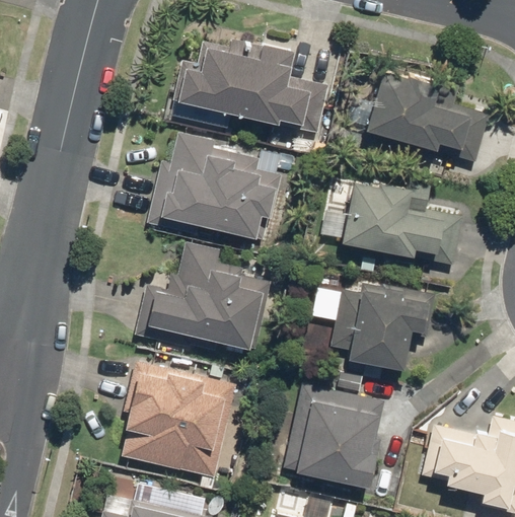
[(182,59),(172,101),(319,135),(330,85),(288,75),(293,52),(233,38),(230,48),(203,42),(198,63),(182,59)]
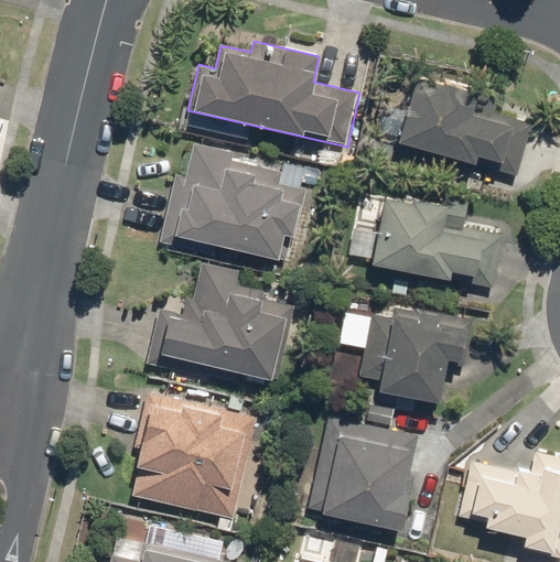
[(411,75),(392,143),(518,179),(534,125),(469,106),(473,92),(411,75)]
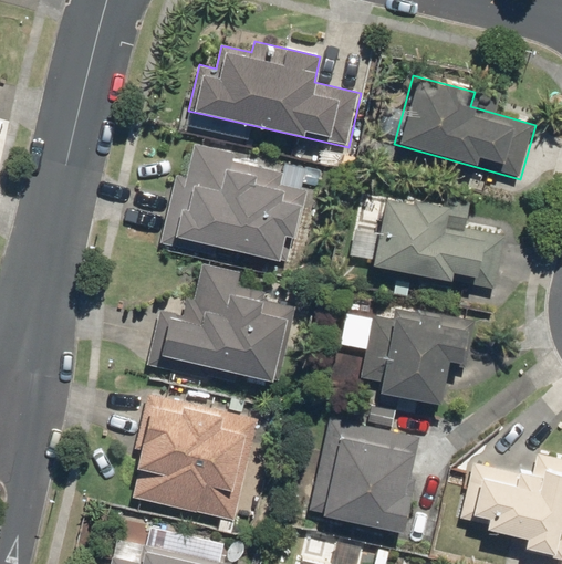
[(184,143),(159,244),(216,258),(218,248),(277,261),(282,239),(298,242),(310,190),(282,185),(284,173),(232,159),(233,154),(184,143)]
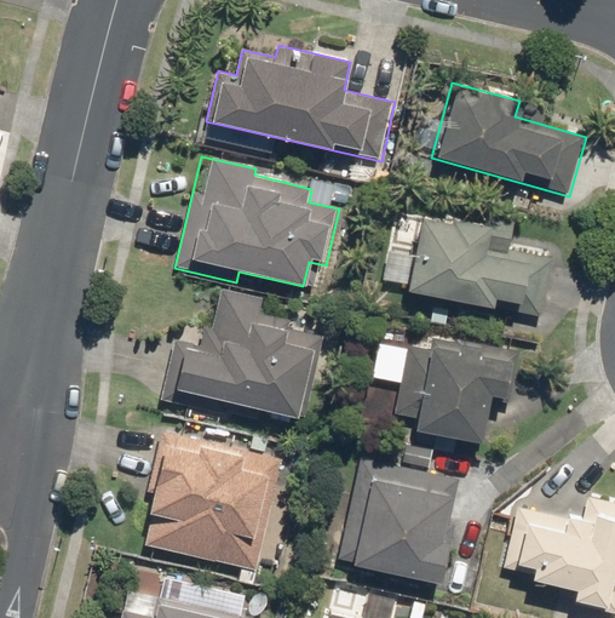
[(388,250),(380,287),(544,318),(555,258),(510,250),(515,222),(486,216),(484,224),(420,212),(412,255),(388,250)]
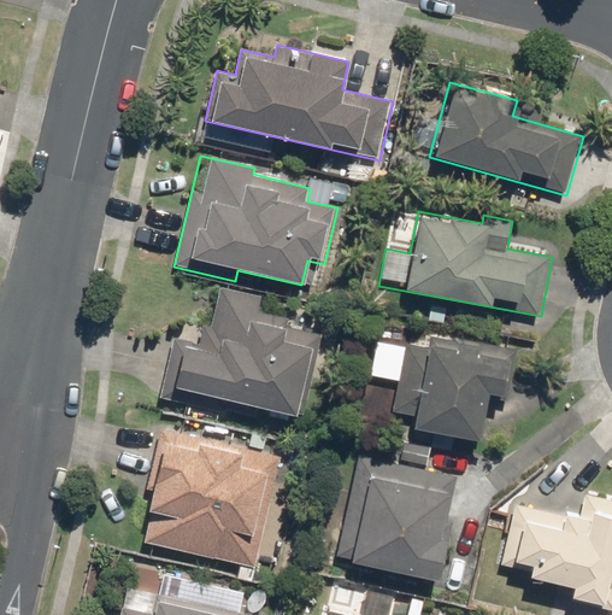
[(175,338),(160,399),(228,416),(229,411),(301,428),(324,334),(288,326),(290,318),(258,311),(262,297),(221,287),(211,326),(201,323),(196,343),(175,338)]
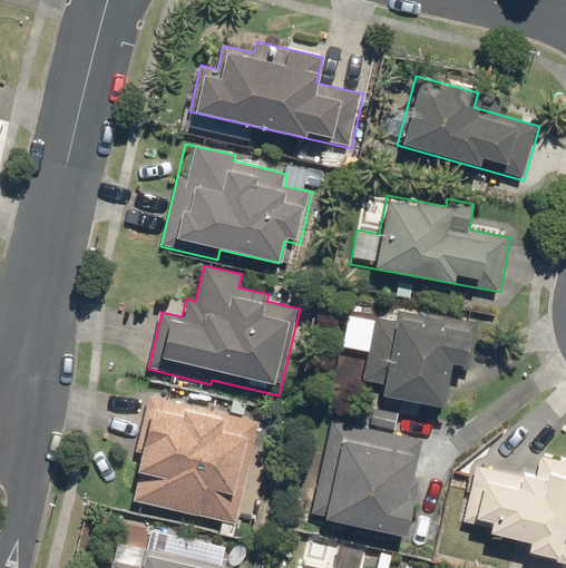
[(470,374),(479,323),(397,309),(394,322),(348,313),(342,349),(368,353),(363,381),(380,384),(379,395),(450,409),(457,371),(470,374)]
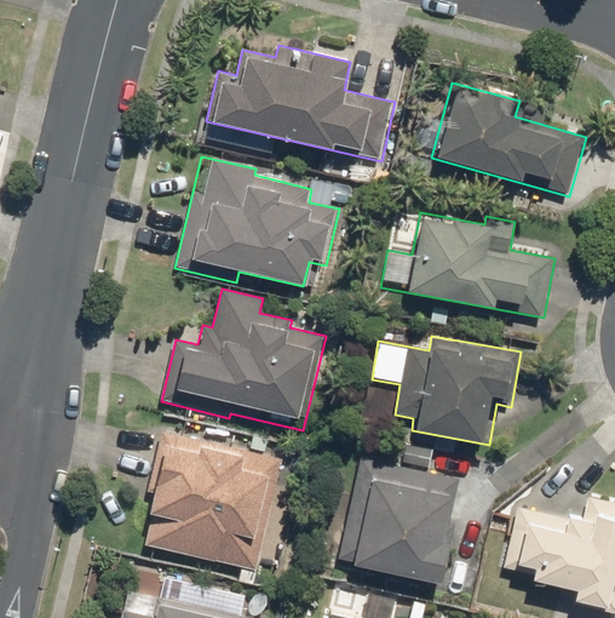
[(283,459),(162,433),(144,513),(153,515),(145,548),(258,572),(283,459)]
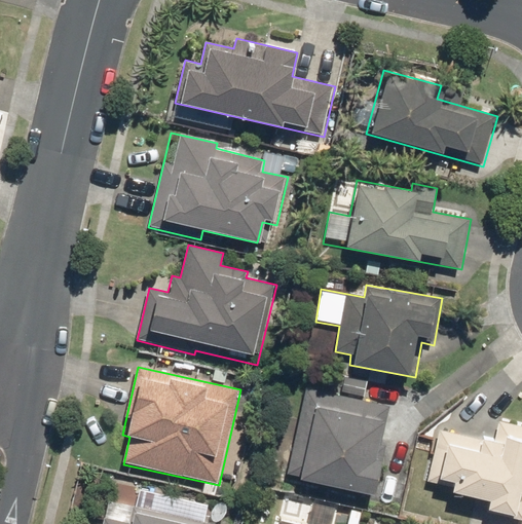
[(392,406),(305,388),(287,478),(373,495),(392,406)]
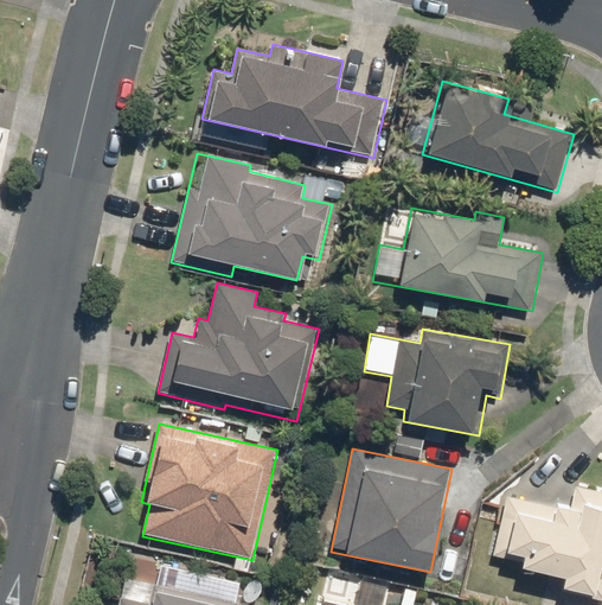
[(601,492),(575,486),(569,510),(507,496),(493,554),(519,560),(518,567),(561,578),(557,591),(601,602),(601,492)]
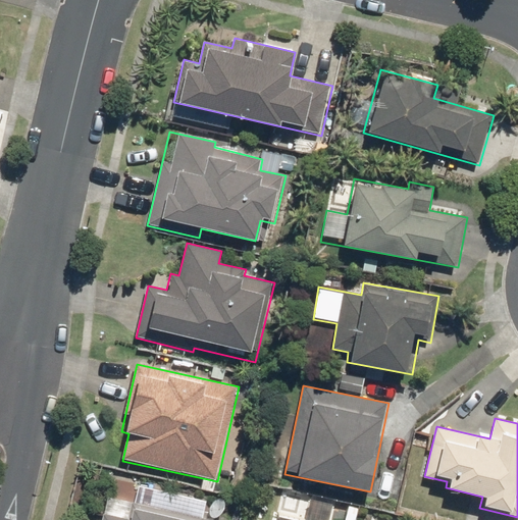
[(209,519),(106,497),(100,519),(209,519)]
